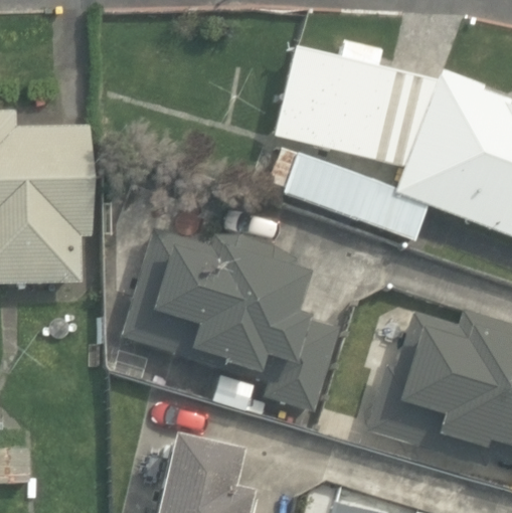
[(427,205),(511,237),(511,102),(485,93),(487,88),(441,70),(438,78),(378,65),(382,49),(341,41),(339,54),(296,45),(274,135),(403,165),(396,186),(268,138),(252,179),(416,241),(427,205)]
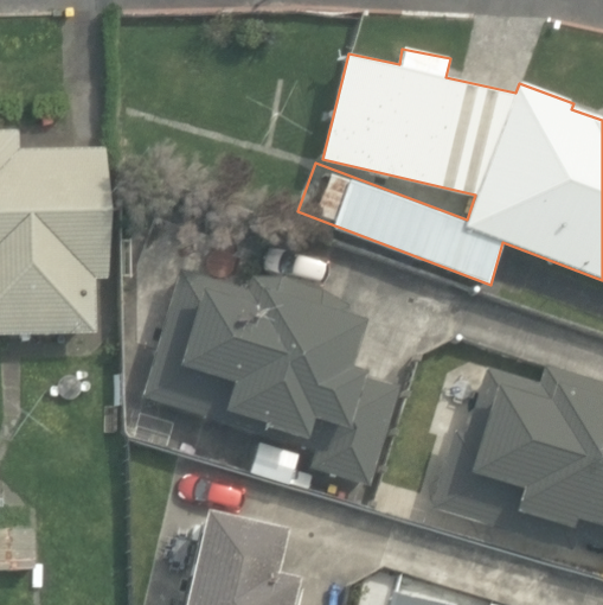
[(0,337),(91,336),(90,280),(103,281),(100,150),(13,152),(13,132),(0,132),(0,337)]
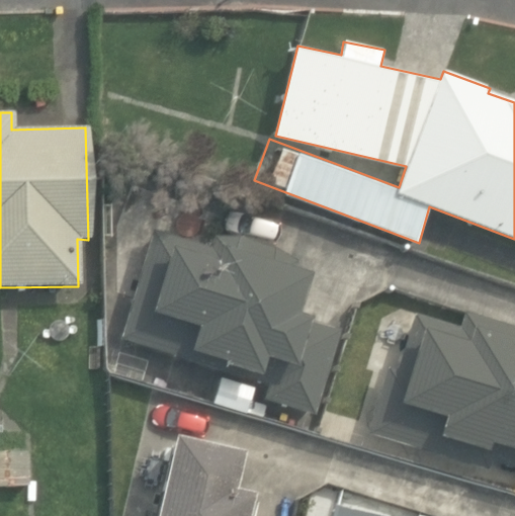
[(212,240),(158,224),(125,333),(227,363),(217,397),(250,407),(258,380),(270,383),(266,395),(318,410),(343,323),(298,310),(310,271),(297,268),(302,255),(275,247),(277,241),(243,231),(241,238),(216,230),(212,240)]
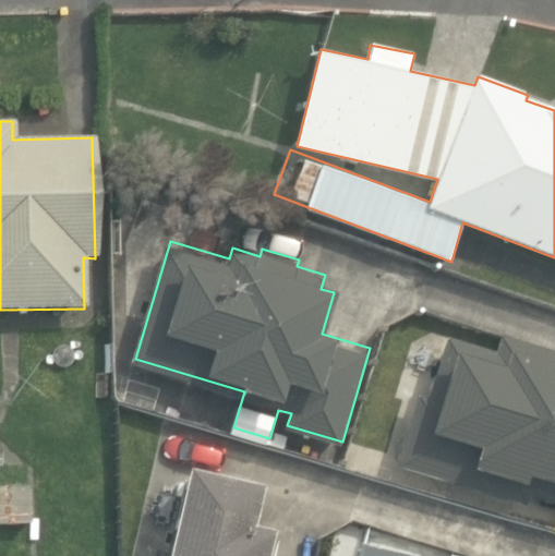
[(554,352),(497,337),(494,349),(444,335),(427,393),(413,388),(390,469),(554,516),(554,352)]
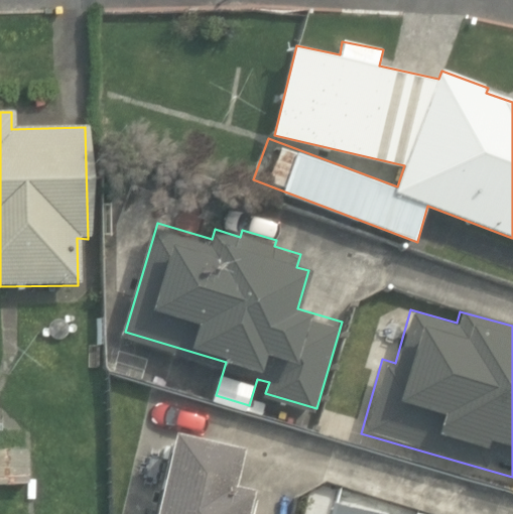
[(253,513),(257,499),(249,497),(250,493),(232,489),(241,452),(170,434),(151,513),(253,513)]
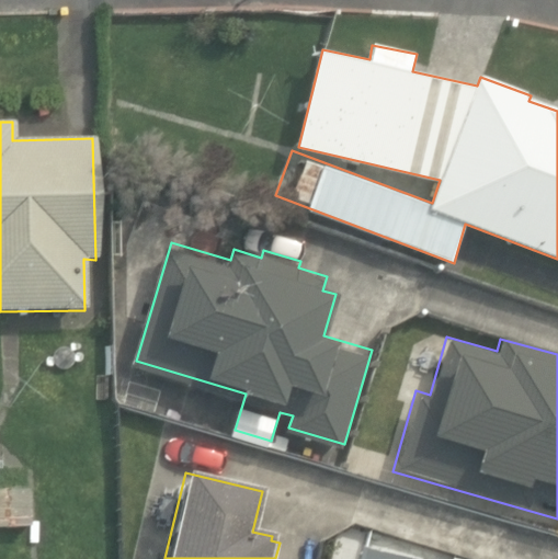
[(31,486),(0,487),(0,503),(1,525),(32,523),(31,486)]
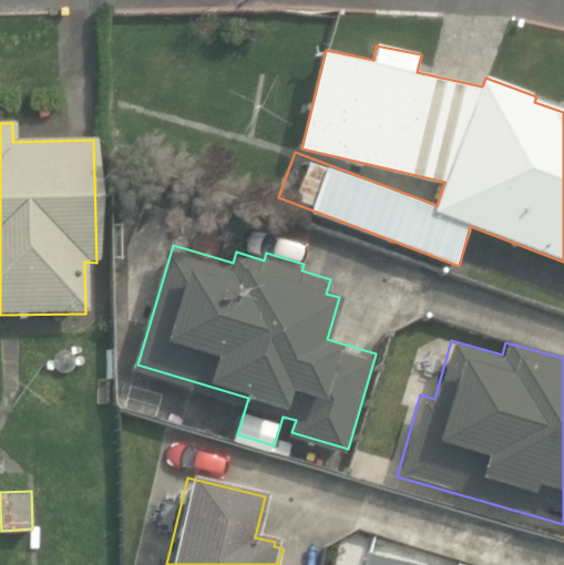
[(365,564),(426,564),(368,552),(365,564)]
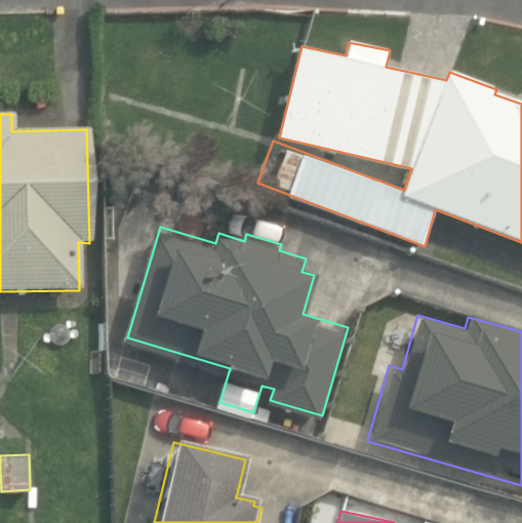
All buildings are outlined.
